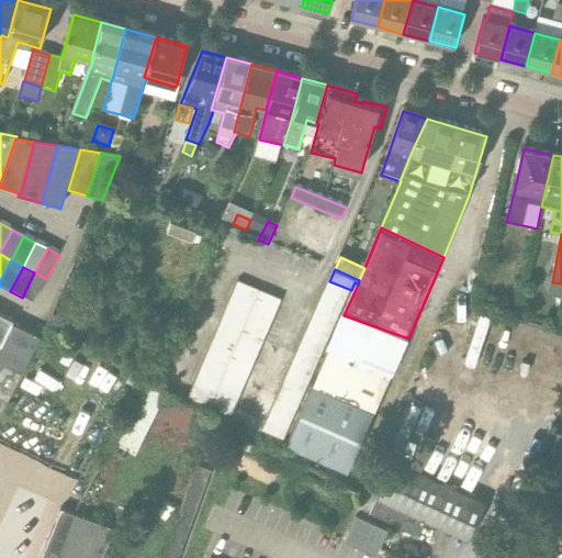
[(34,272),(22,298),(34,303),(46,279),(34,272)]
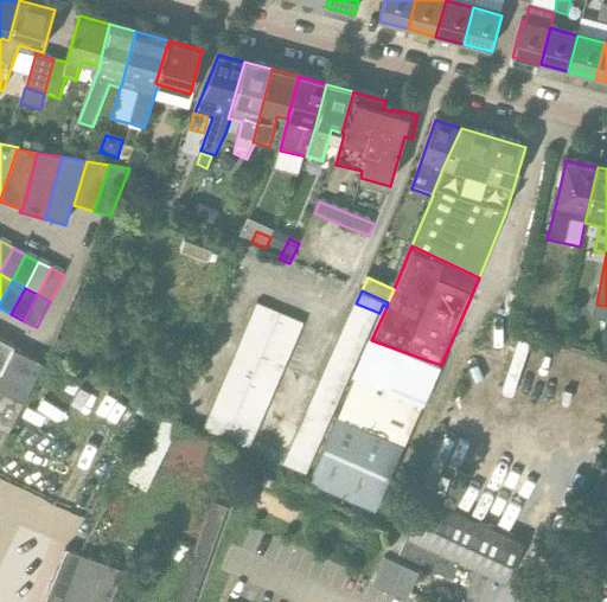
[(350,315),(374,326),(379,313),(356,303),(350,315)]
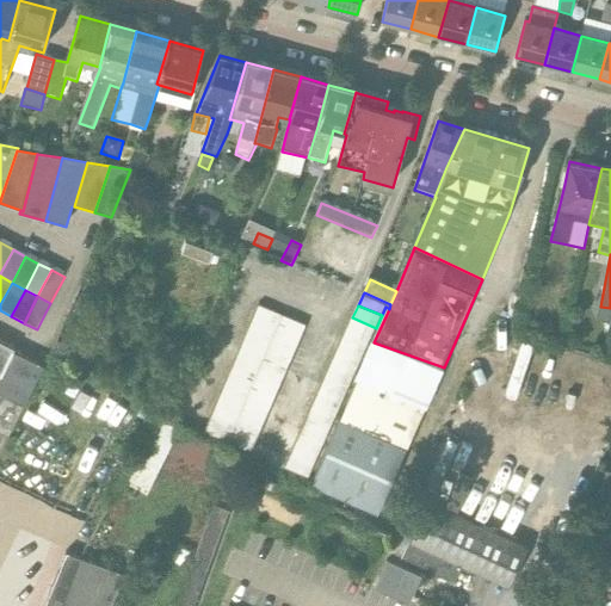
[(254,319),(278,329),(283,317),(259,307),(254,319)]
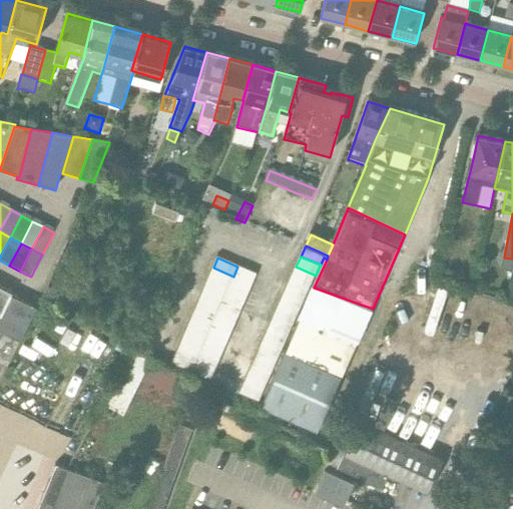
[(233,277),(253,285),(258,275),(237,267),(233,277)]
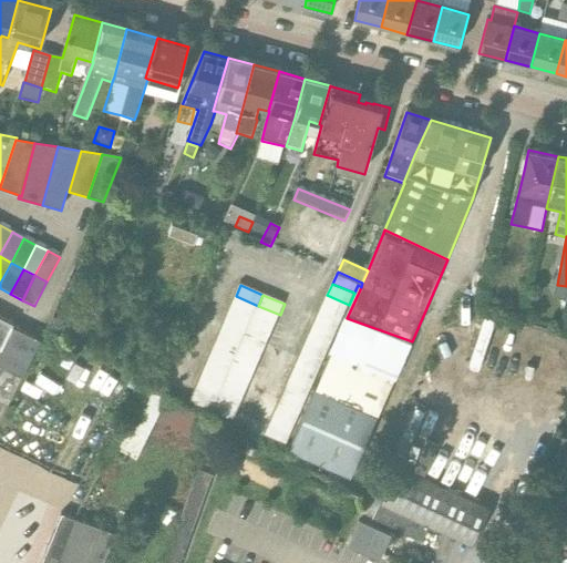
[(321,307),(343,317),(349,305),(327,295),(321,307)]
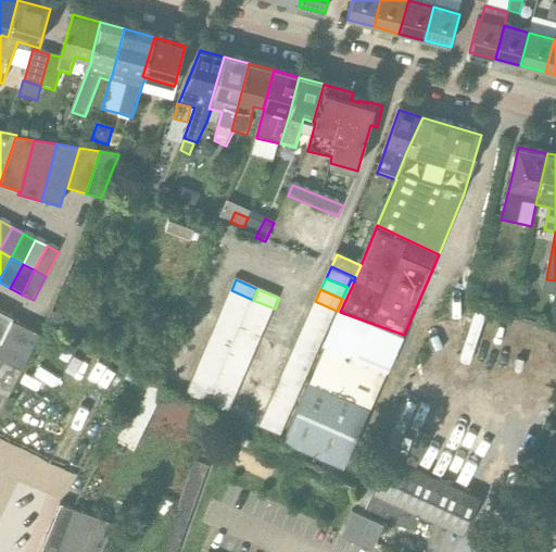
[(248,310),(253,300),(231,290),(227,301),(248,310)]
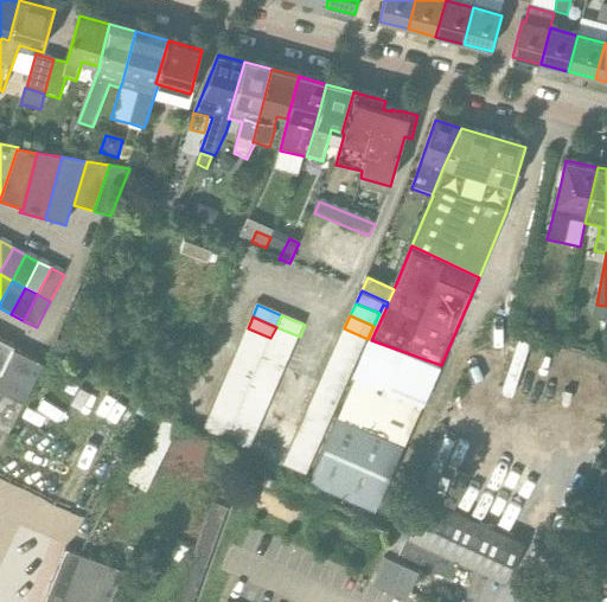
[(556,331),(542,326),(540,337),(553,340),(556,331)]
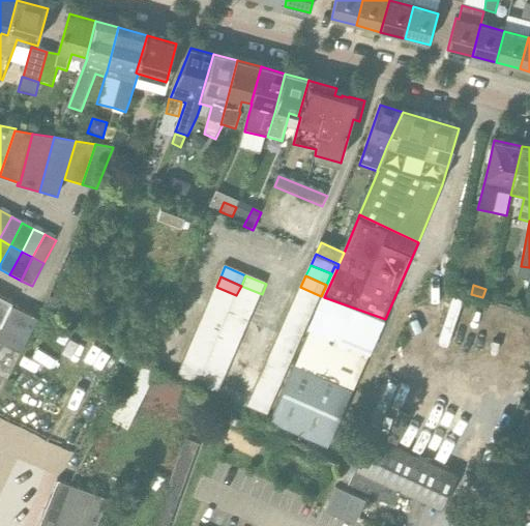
[(236,295),(257,304),(262,294),(241,286),(236,295)]
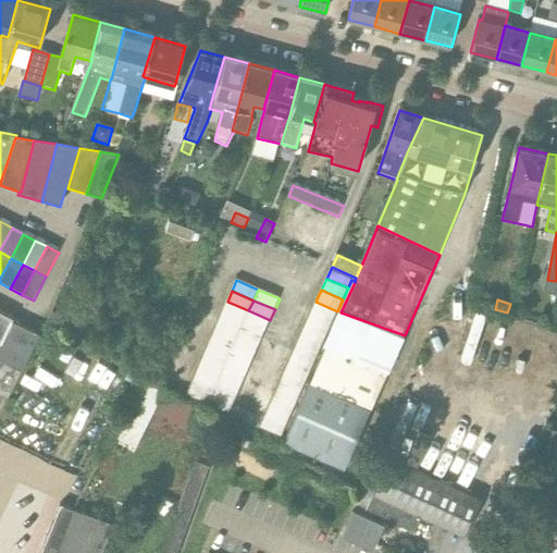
[(244,321),(248,310),(227,302),(222,312),(244,321)]
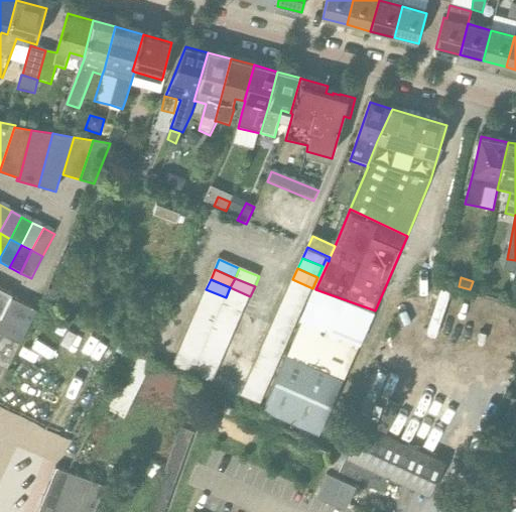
[(288,290),(307,298),(312,288),(292,279),(288,290)]
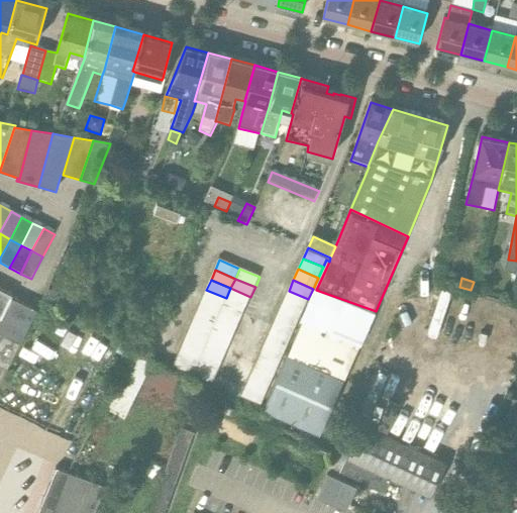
[(226,298),(246,307),(250,297),(230,288),(226,298)]
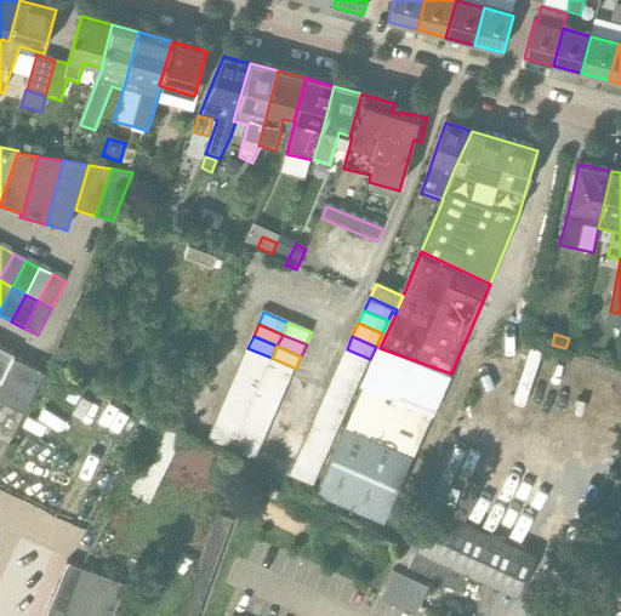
[(0,383),(1,385),(13,359),(16,355),(0,347),(0,383)]
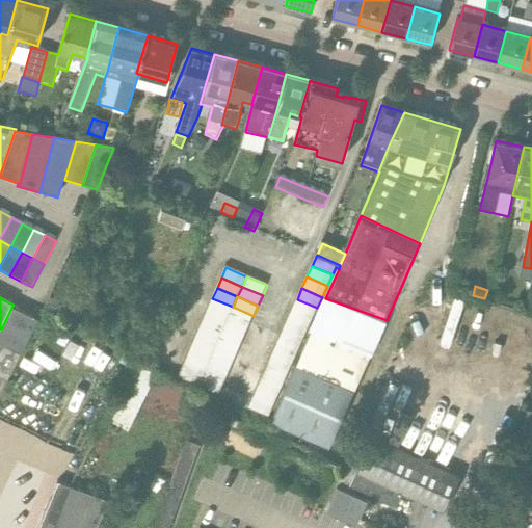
[(229,317),(233,307),(212,298),(208,309),(229,317)]
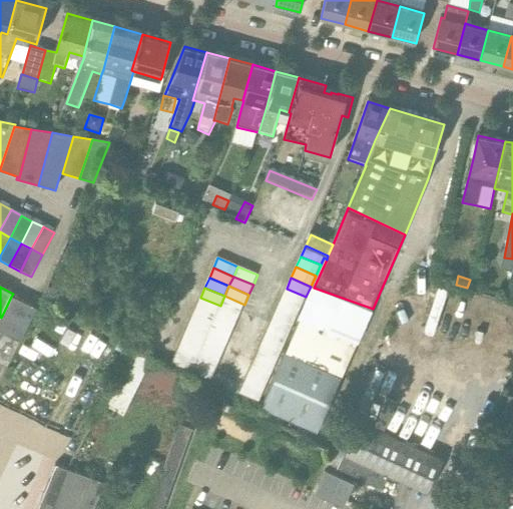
[(286,352),(342,378),(357,345),(358,346),(373,309),(314,288),(313,290),(309,300),(293,336),(286,352)]
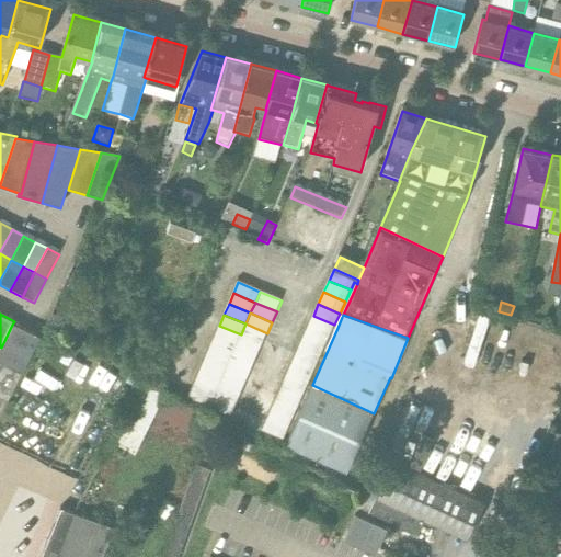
[(308,327),(330,337),(334,325),(313,316),(308,327)]
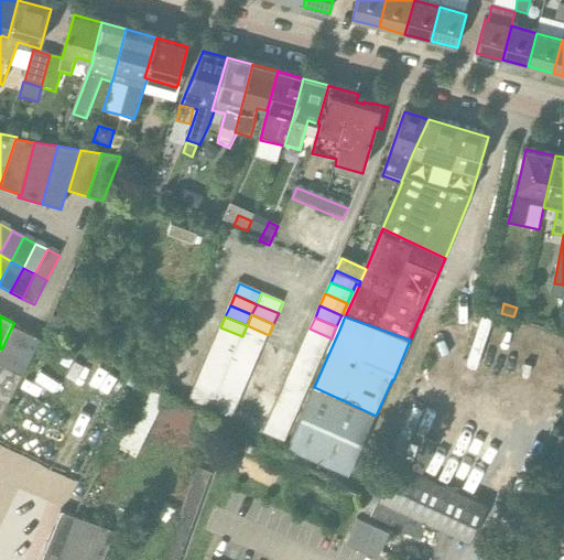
[(63,323),(53,319),(46,332),(57,336),(63,323)]
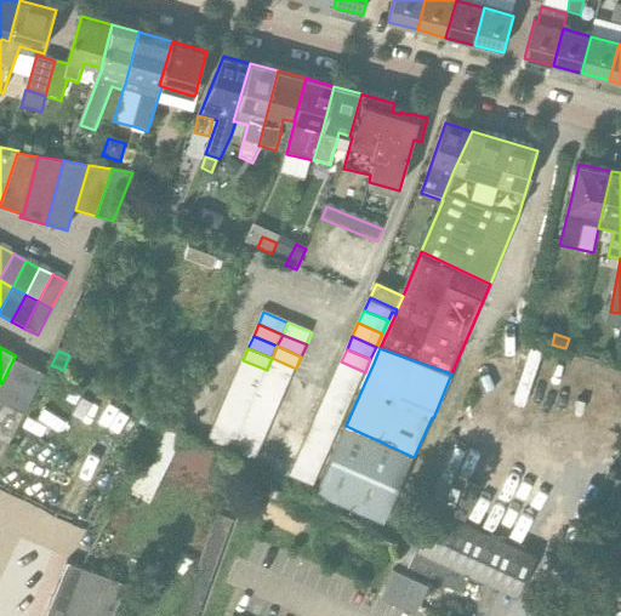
[(267,370),(291,381),(296,369),(272,358),(267,370)]
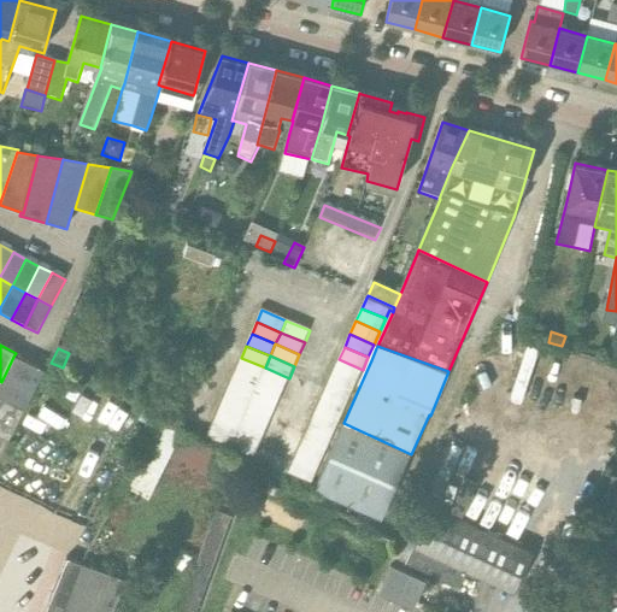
[(29,364),(13,357),(1,382),(0,386),(0,395),(11,402),(29,364)]
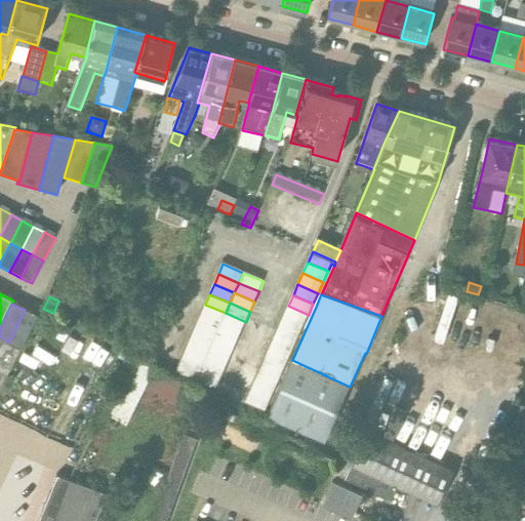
[(221,323),(226,313),(205,305),(201,314),(221,323)]
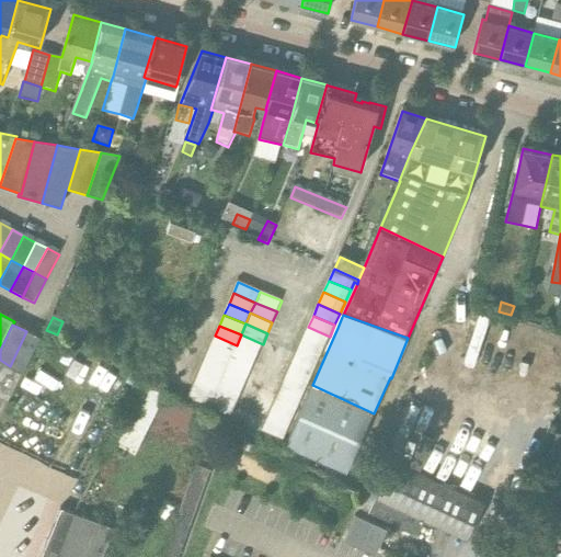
[(302,339),(324,349),(330,337),(308,327),(302,339)]
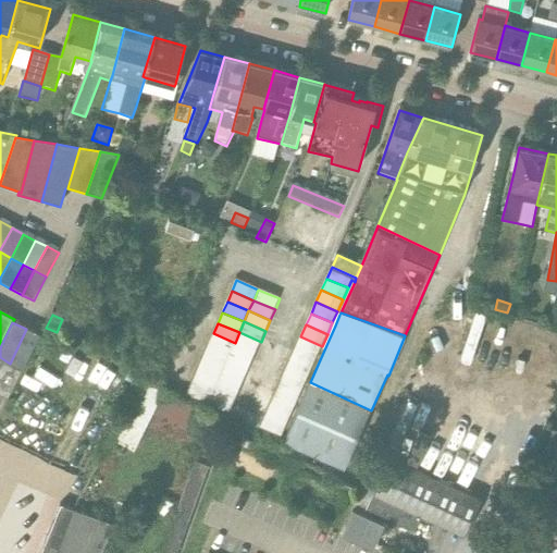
[(10,364),(24,370),(40,336),(26,329),(10,364)]
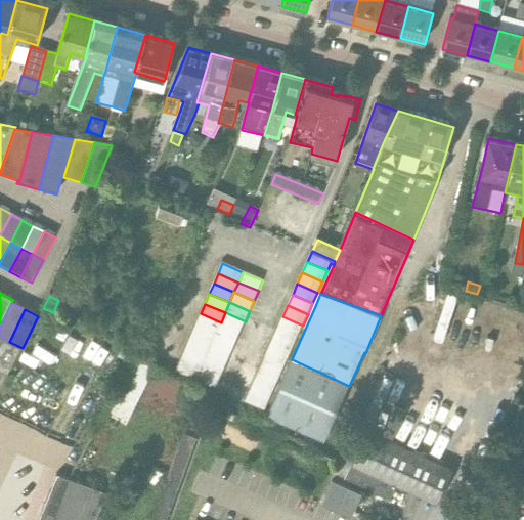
[(221,322),(242,331),(246,321),(225,312),(221,322)]
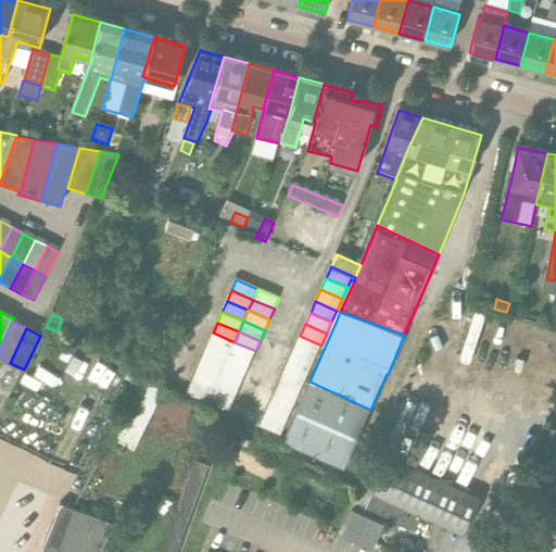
[(230,353),(235,342),(213,333),(209,343),(230,353)]
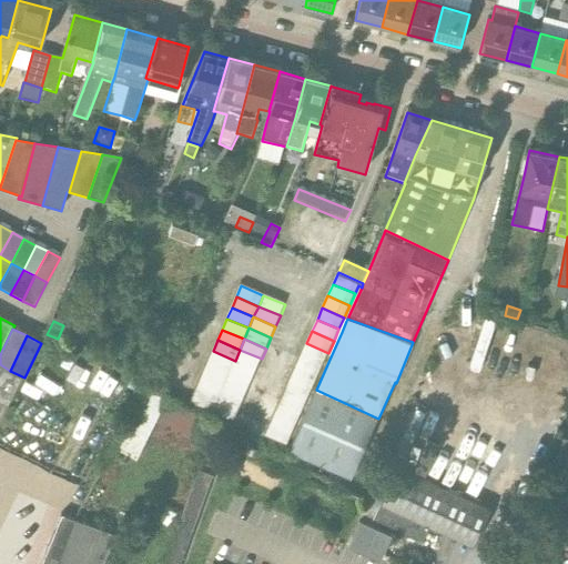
[(301,355),(323,365),(328,353),(306,343),(301,355)]
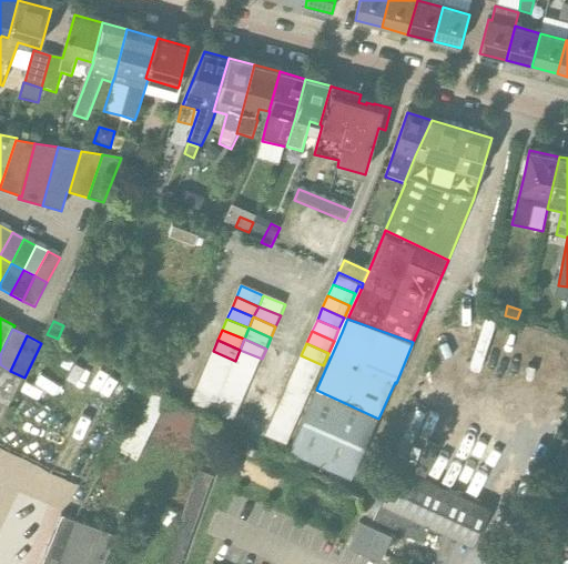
[(235,361),(257,370),(262,359),(240,350),(235,361)]
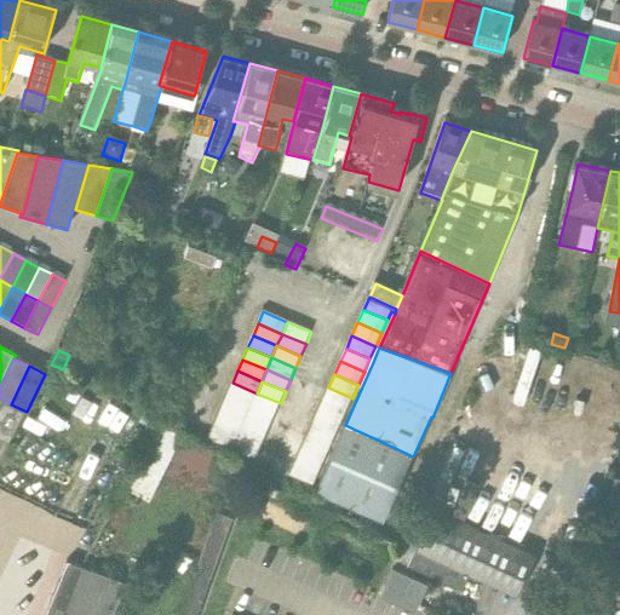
[(252,406),(257,394),(233,383),(228,395),(252,406)]
